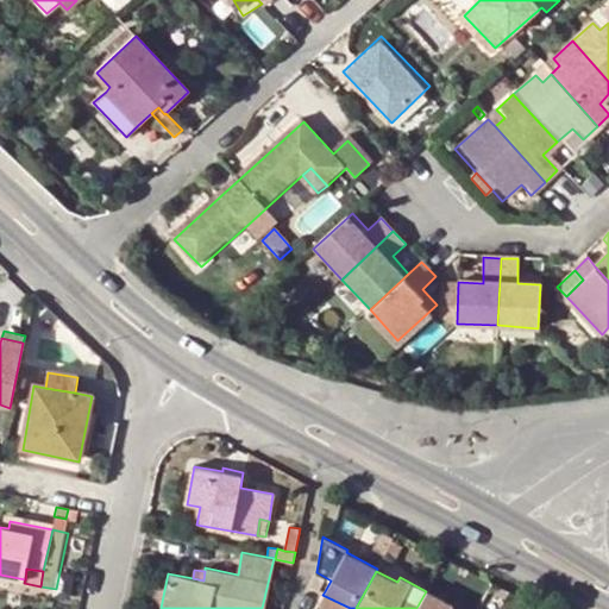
[(319,588),(325,591),(331,581),(325,577),(319,588)]
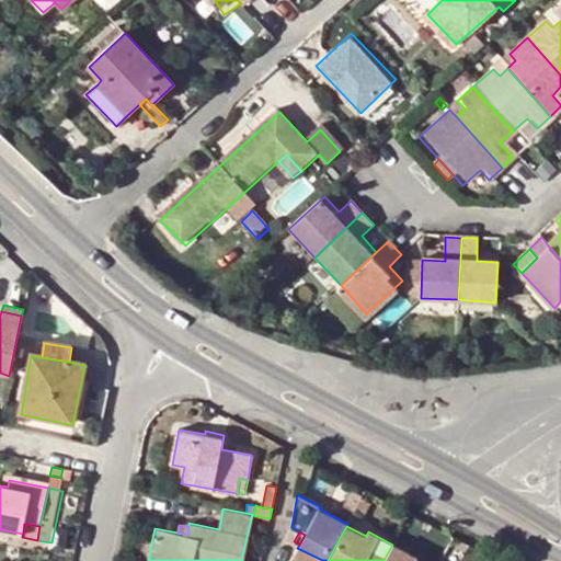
[(136,560),(140,560),(148,560),(152,538),(140,536),(136,560)]
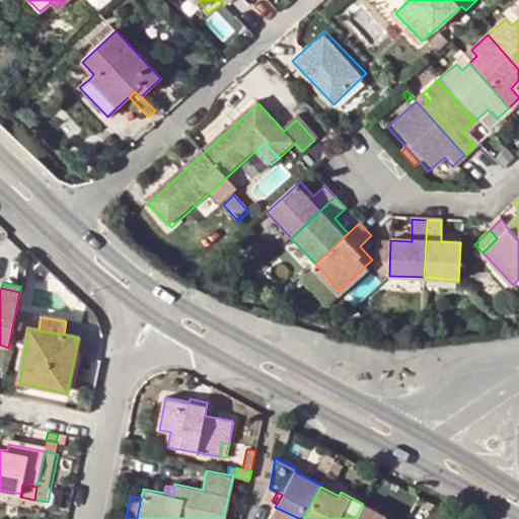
[(382,518),(384,515),(363,504),(355,518),(382,518)]
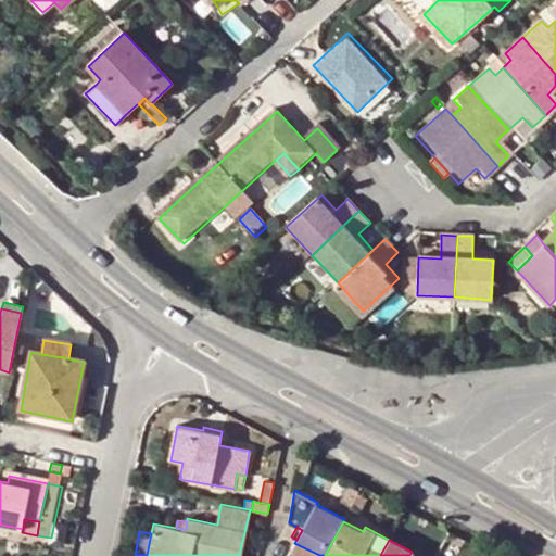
[(319,555),(294,543),(291,550),(303,555),(319,555)]
